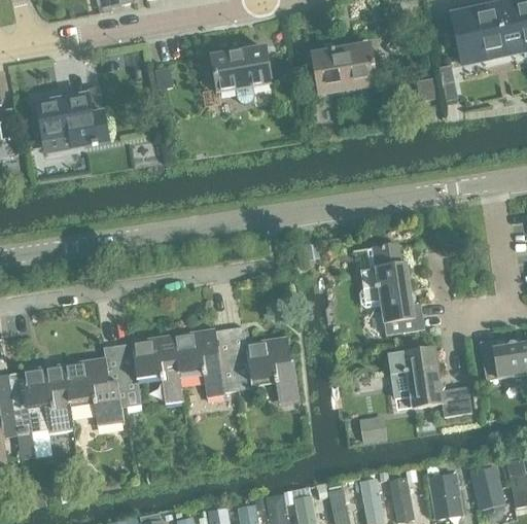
[(96,0),(100,12),(112,9),(111,6),(109,0),(96,0)]
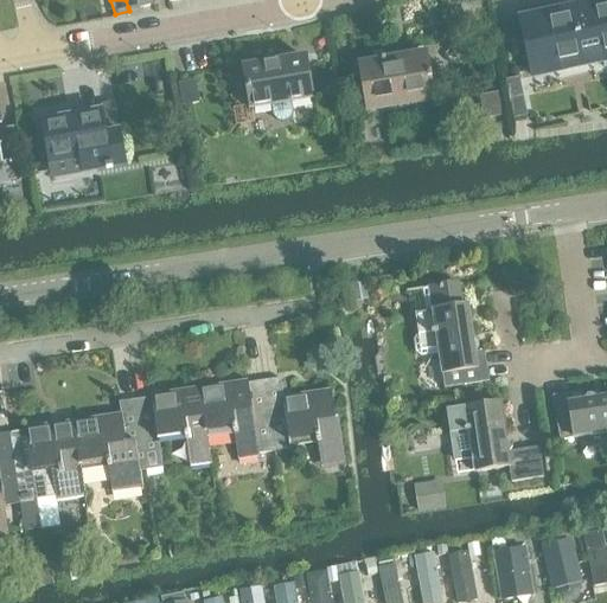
[(606,56),(606,0),(595,0),(519,17),(531,72),(606,56)]
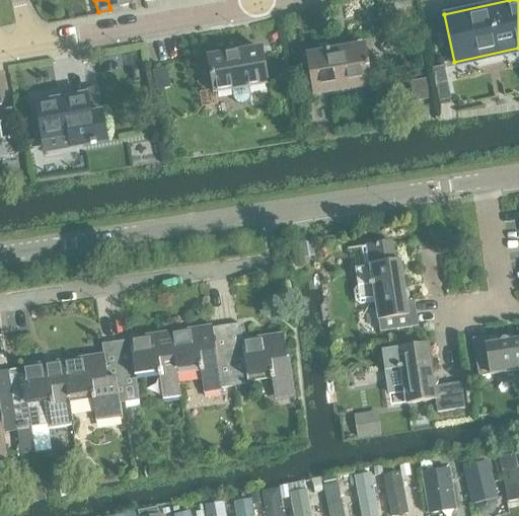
[(422,38),(420,24),(408,26),(410,40),(422,38)]
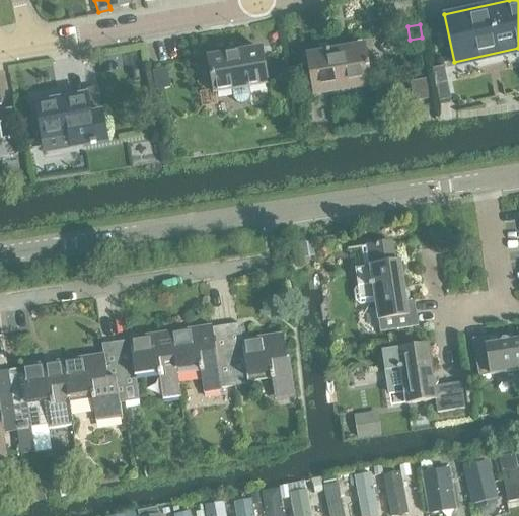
[(337,83),(370,77),(364,44),(308,54),(315,92),(338,88),(337,83)]
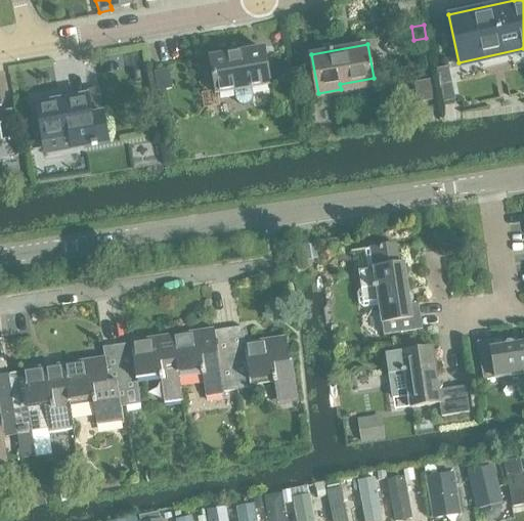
[(263,46),(210,55),(216,92),(234,89),(235,96),(239,100),(246,101),(250,99),(253,94),(252,86),(269,83),(263,46)]
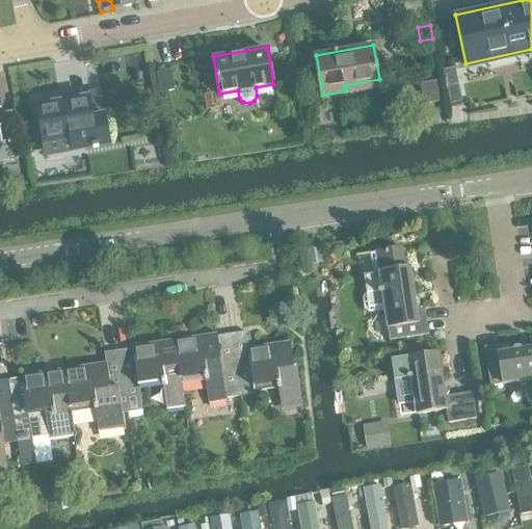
[(159,94),(176,90),(171,70),(155,73),(159,94)]
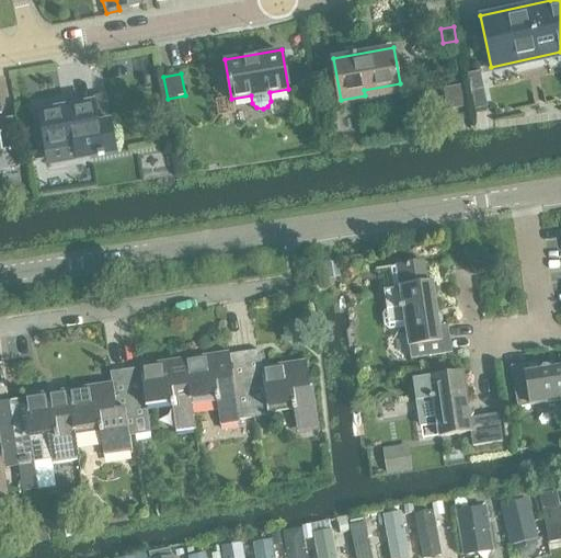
[(468,103),(465,84),(449,88),(453,105),(468,103)]
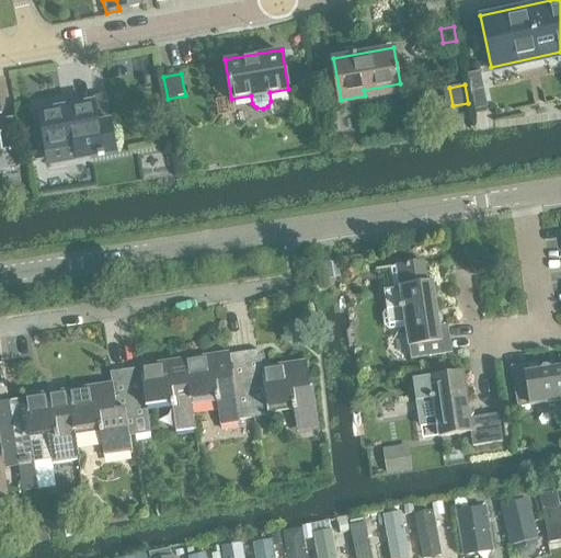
[(487,105),(483,87),(470,89),(473,107),(487,105)]
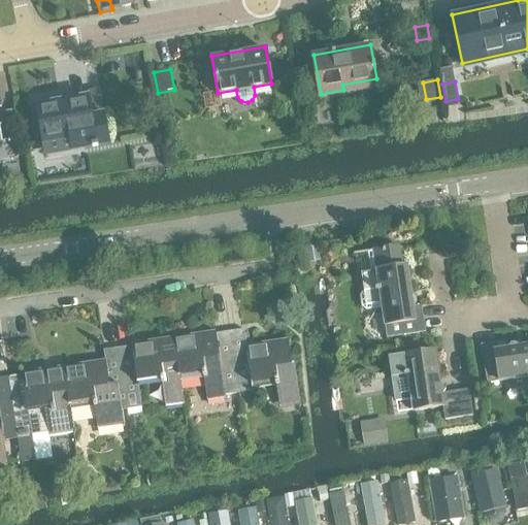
[(93,115),(89,95),(37,104),(44,140),(70,135),(73,148),(110,140),(104,112),(93,115)]
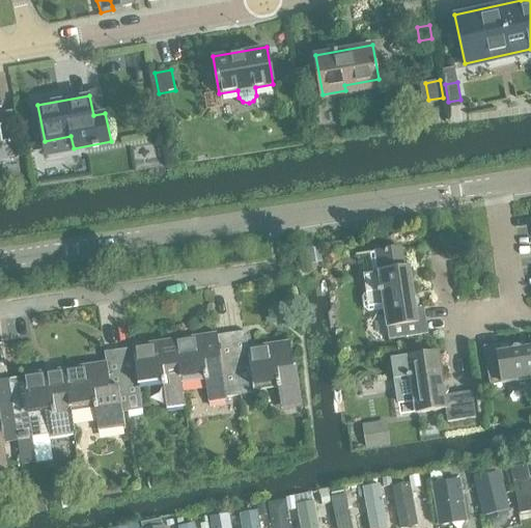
[(309,260),(322,258),(319,244),(307,245),(309,260)]
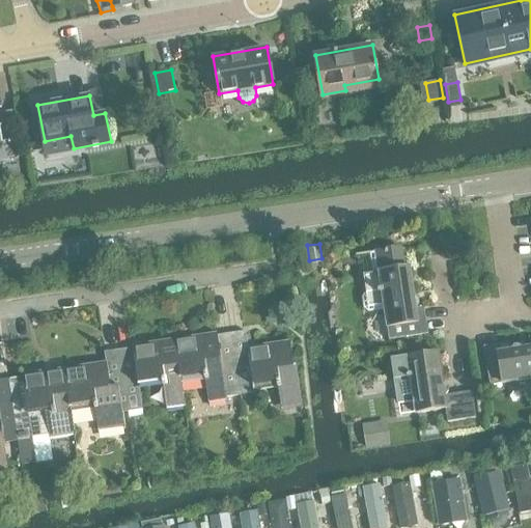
[(408,267),(403,268),(402,259),(400,247),(369,251),(371,264),(372,272),(362,273),(365,292),(362,295),(363,305),(368,309),(381,307),(383,303),(386,326),(387,326),(388,338),(427,333),(425,321),(423,306),(415,308),(412,285),(409,267),(408,267)]
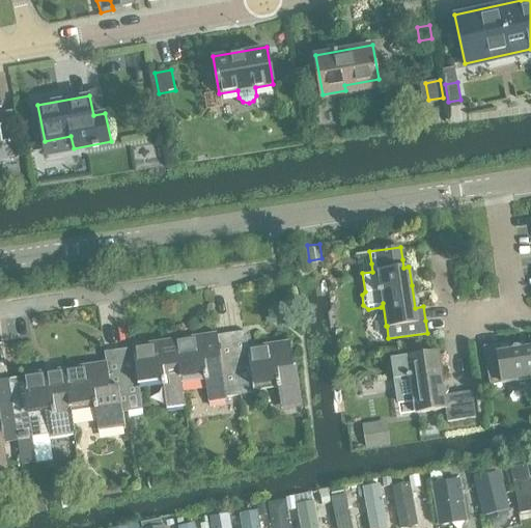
[(245,330),(229,333),(238,392),(252,390),(251,384),(275,381),(279,408),(301,405),(295,365),(291,366),(287,339),(247,345),(245,330)]
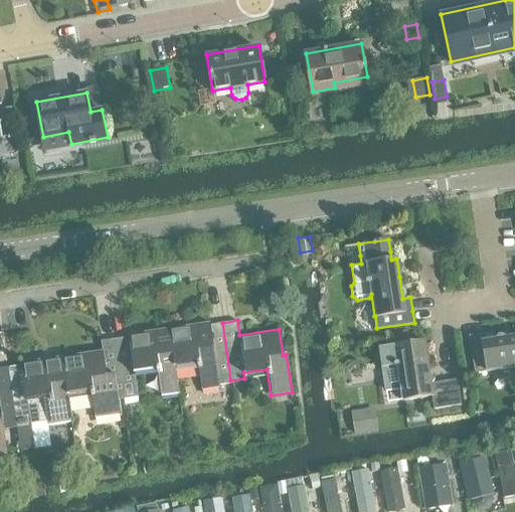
[(220,383),(220,382),(230,380),(222,323),(209,325),(207,322),(167,328),(172,363),(196,359),(200,386),(220,383)]
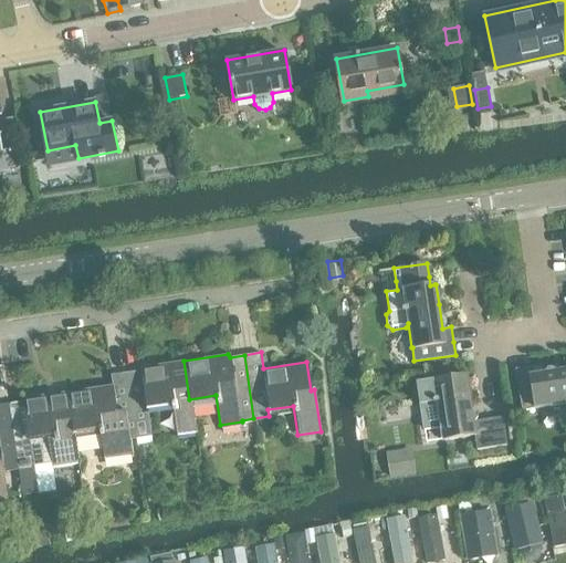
[(140,369),(125,373),(133,435),(150,433),(146,406),(170,403),(175,430),(194,428),(189,399),(184,361),(140,367),(140,369)]
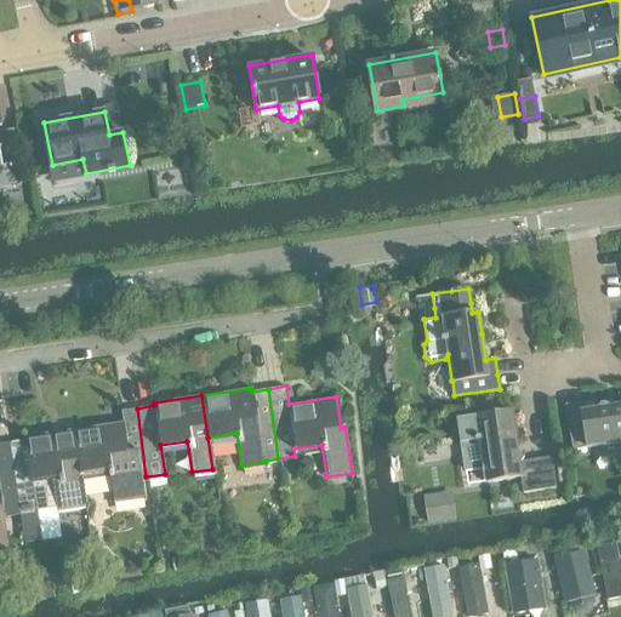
[(596,398),(564,403),(571,449),(620,441),(620,403),(609,405),(609,404),(605,400),(599,401),(597,406),(596,398)]
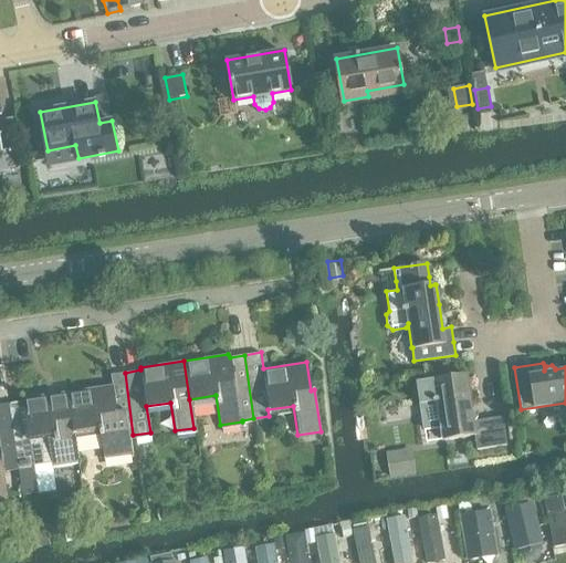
[(130,454),(127,436),(133,435),(125,373),(108,375),(109,384),(64,392),(71,431),(96,427),(102,458),(130,454)]
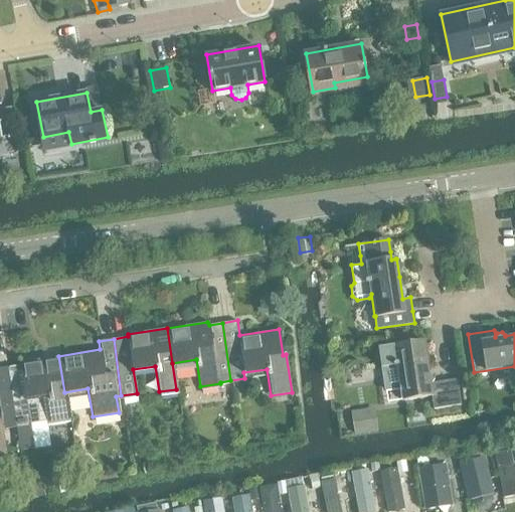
[(431,381),(424,340),(379,347),(386,388),(400,386),(402,399),(432,395),(434,406),(460,402),(457,378),(431,381)]
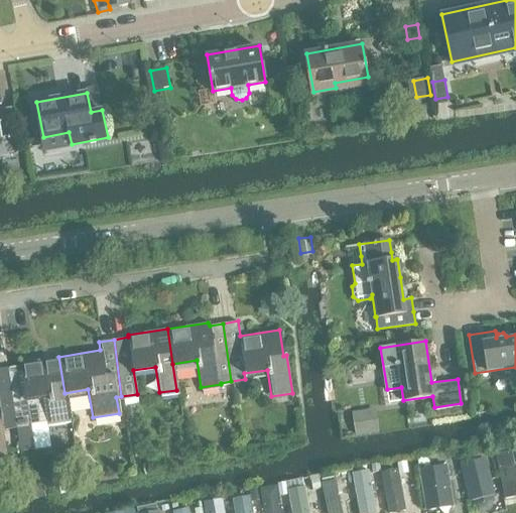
[(69,420),(65,393),(58,357),(18,363),(19,366),(6,368),(15,424),(17,424),(21,450),(34,447),(30,422),(51,419),(51,423),(69,420)]
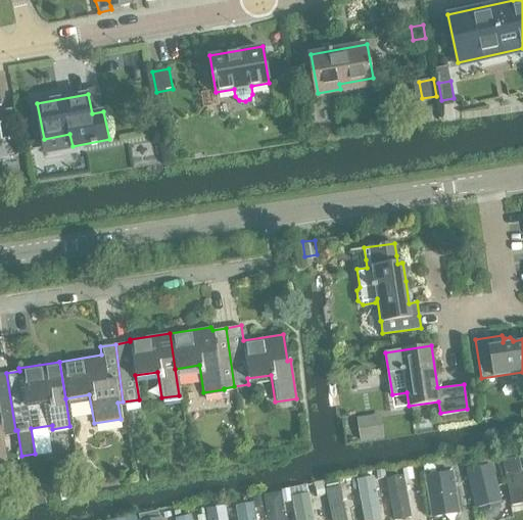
[(0,466),(4,466),(0,436),(0,432),(15,430),(6,373),(0,373),(0,466)]
